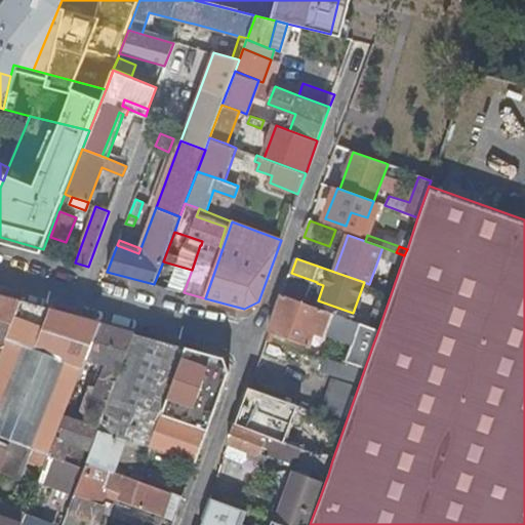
[(283,295),(309,305),(310,299),(306,297),(310,285),(289,277),(283,295)]
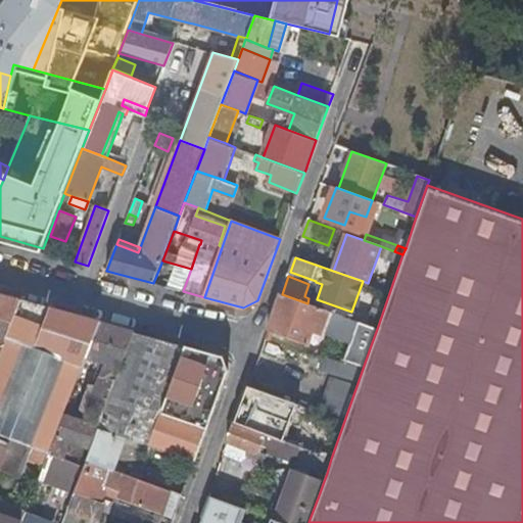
[(0,360),(24,301),(0,294),(0,360)]
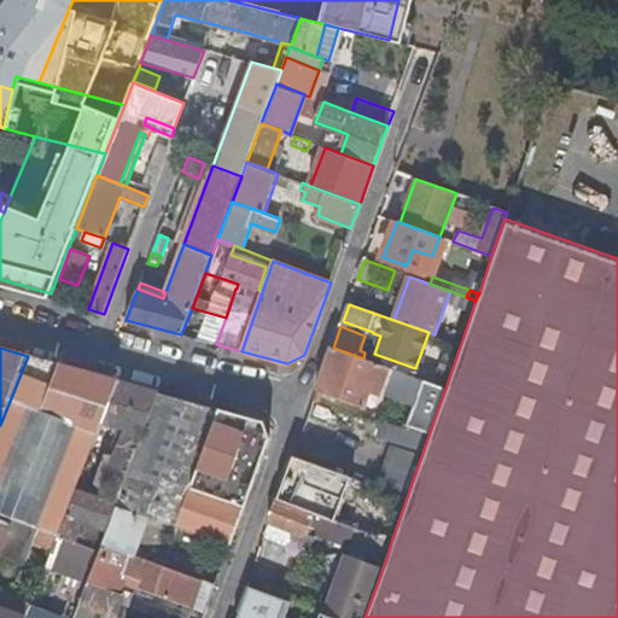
[(363,408),(380,365),(363,359),(333,348),(318,391),(363,408)]
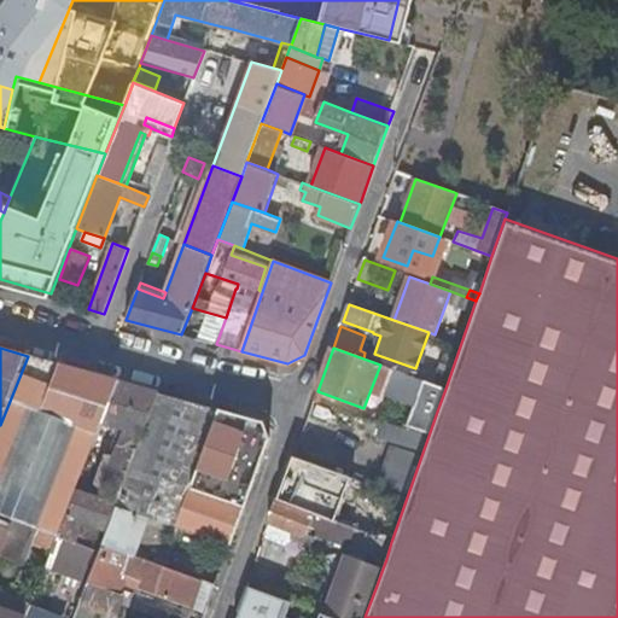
[(28,356),(0,425),(0,513),(13,519),(59,536),(77,489),(91,458),(93,449),(104,423),(121,382),(28,356)]
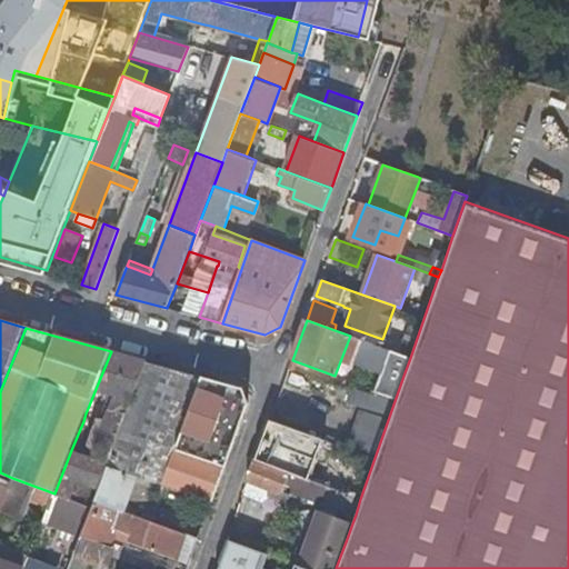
[(403,376),(410,358),(363,341),(358,358),(403,376)]
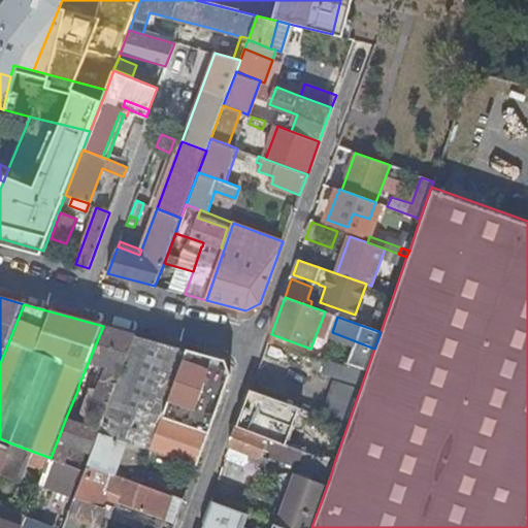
[(93,454),(101,431),(113,399),(137,335),(103,326),(89,361),(104,366),(101,380),(86,425),(66,418),(51,458),(65,463),(72,446),(93,454)]
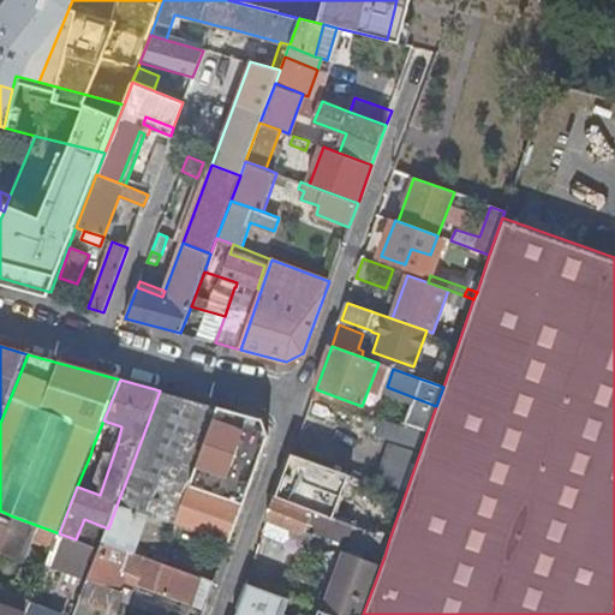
[(190,487),(220,407),(160,390),(132,465),(190,487)]
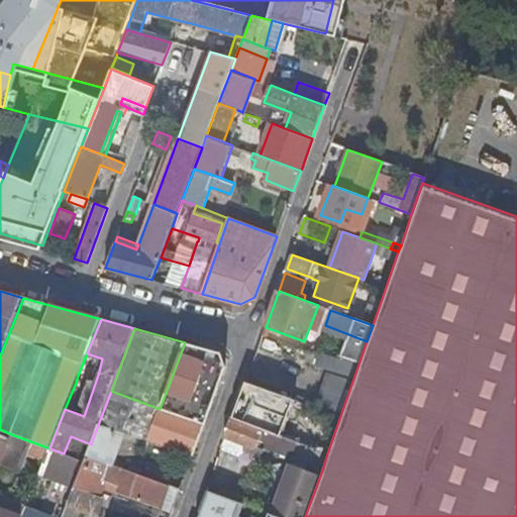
[(160,409),(205,425),(226,368),(221,352),(185,342),(160,409)]
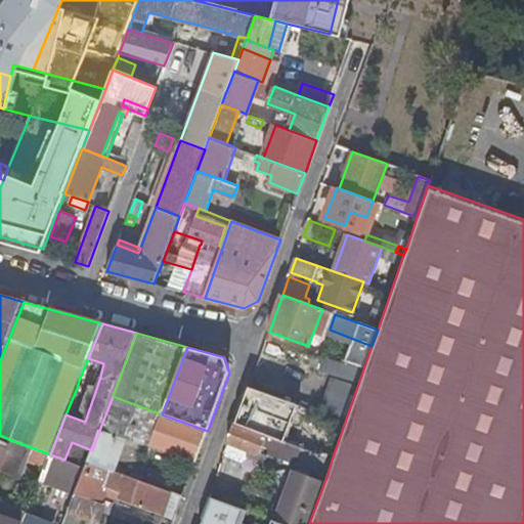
[(85,384),(79,381),(77,388),(82,390),(85,384)]
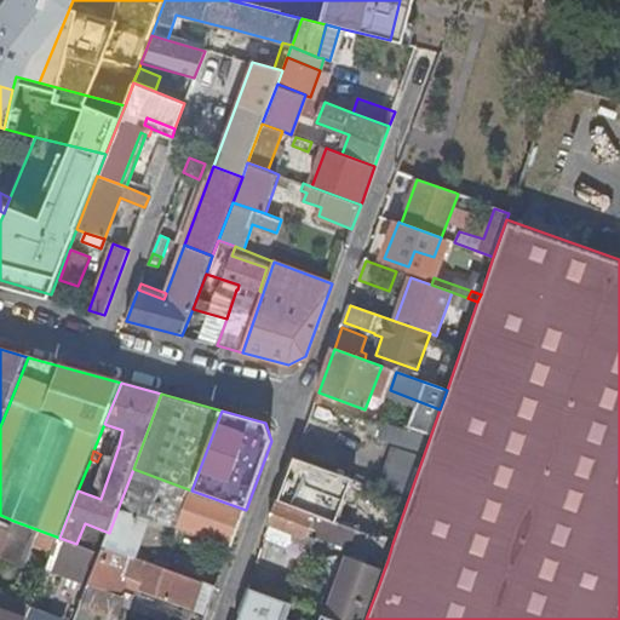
[(167,524),(227,546),(235,550),(248,511),(246,510),(191,491),(133,469),(119,506),(167,524)]
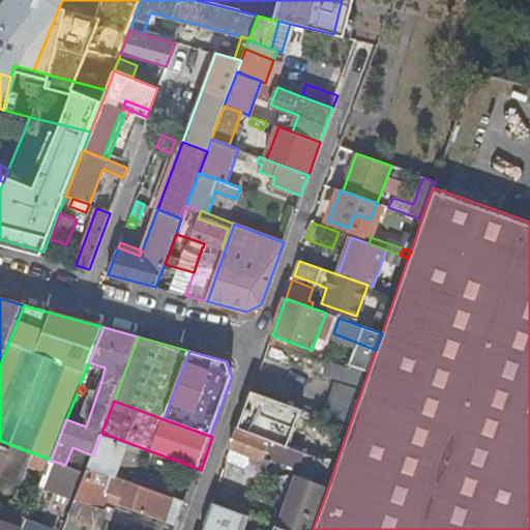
[(297,468),(303,452),(271,441),(238,429),(231,449),(258,462),(268,465),(271,459),(297,468)]
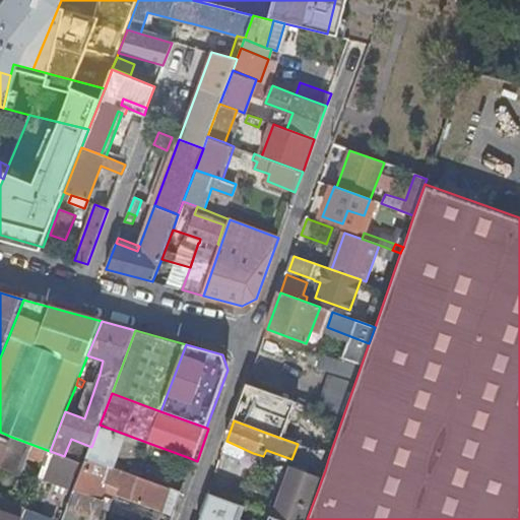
[(134,453),(140,440),(100,425),(91,447),(87,457),(114,466),(118,456),(120,448),(134,453)]
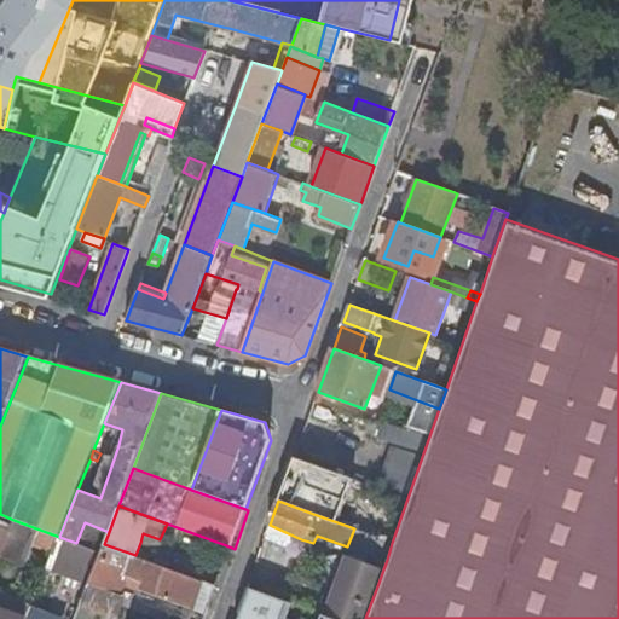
[(33,543),(53,551),(59,537),(13,520),(10,530),(0,554),(0,555),(23,565),(33,543)]
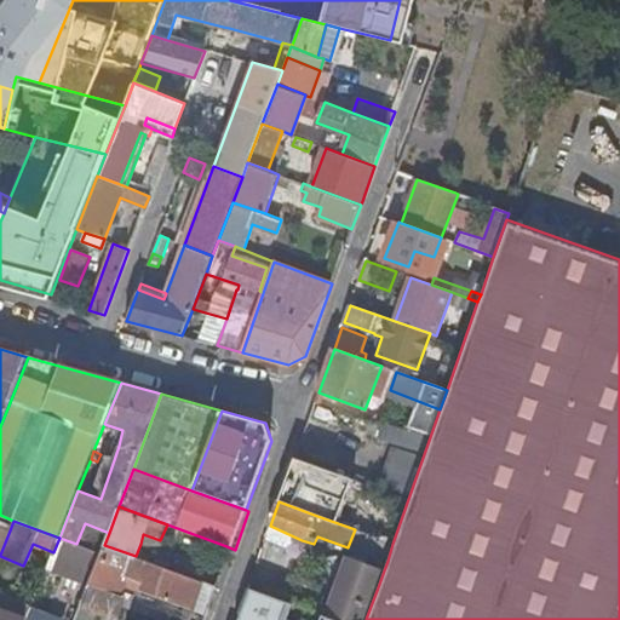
[(388,561),(392,544),(355,529),(348,547),(388,561)]
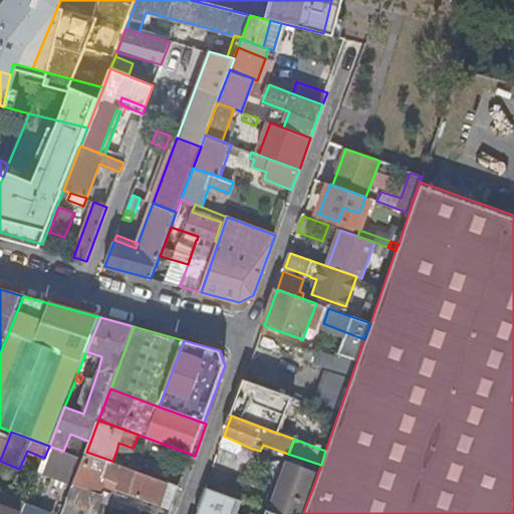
[(130,455),(133,448),(118,443),(116,451),(130,455)]
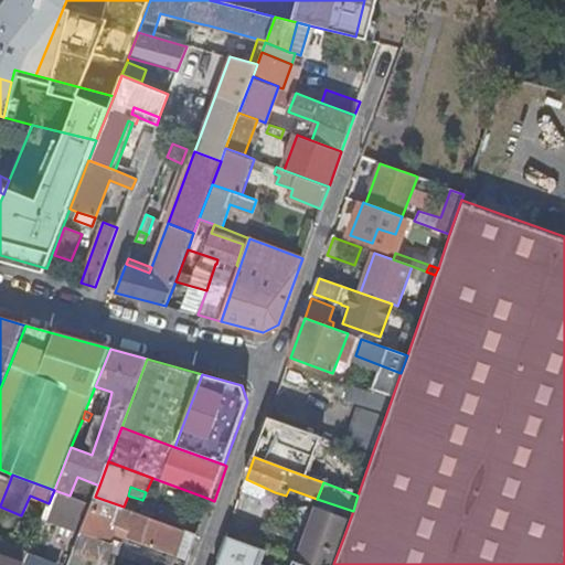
[(43,519),(81,534),(82,531),(92,504),(70,496),(54,490),(49,503),(43,519)]
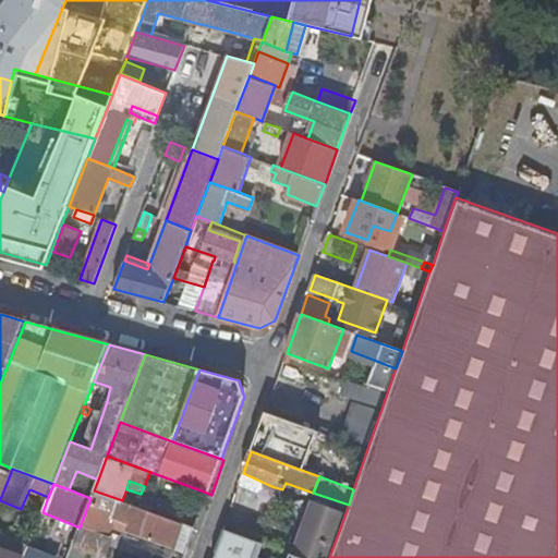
[(91,498),(81,524),(108,535),(114,519),(131,524),(129,531),(166,545),(167,540),(174,542),(181,522),(122,500),(94,490),(91,498)]
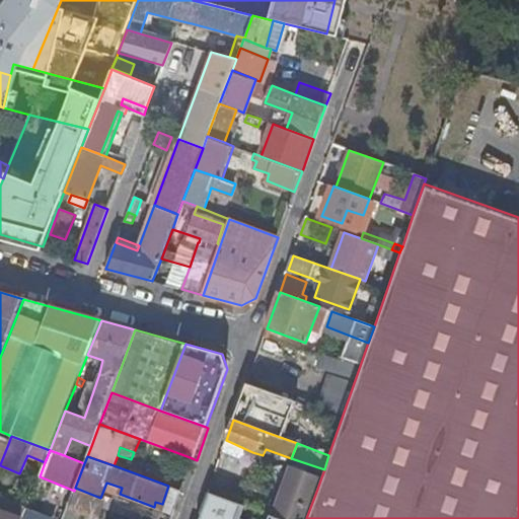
[(197,460),(190,457),(188,463),(194,466),(197,460)]
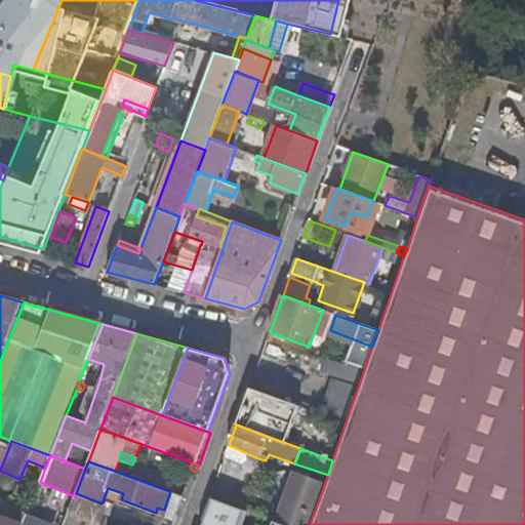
[(288,486),(320,497),(325,483),(293,472),(288,486)]
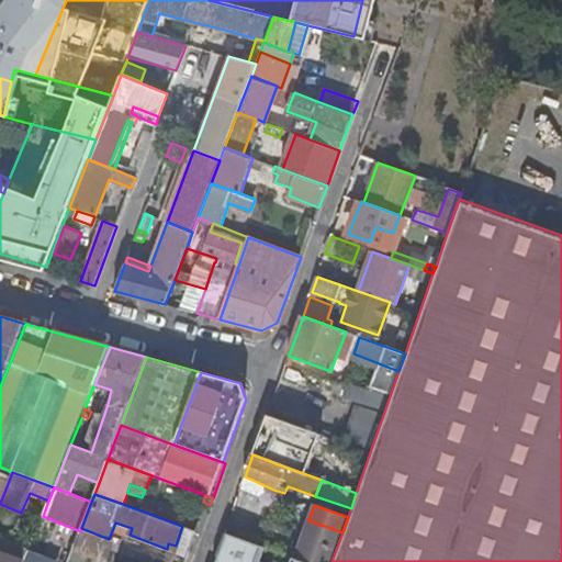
[(303,561),(332,561),(343,532),(308,520),(294,559),(303,561)]
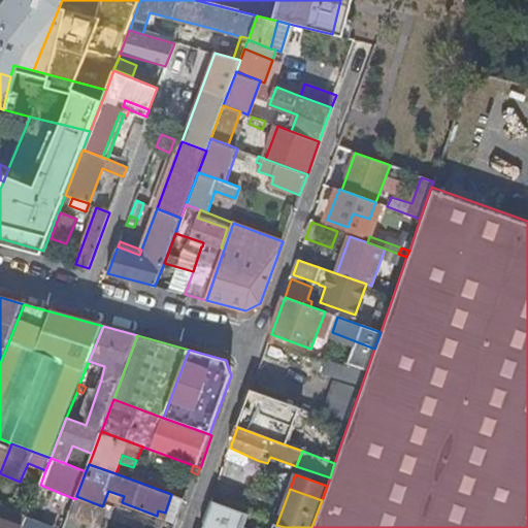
[(75,499),(63,527),(76,527),(74,527),(78,518),(84,520),(94,524),(102,527),(109,508),(102,506),(76,496),(75,499)]
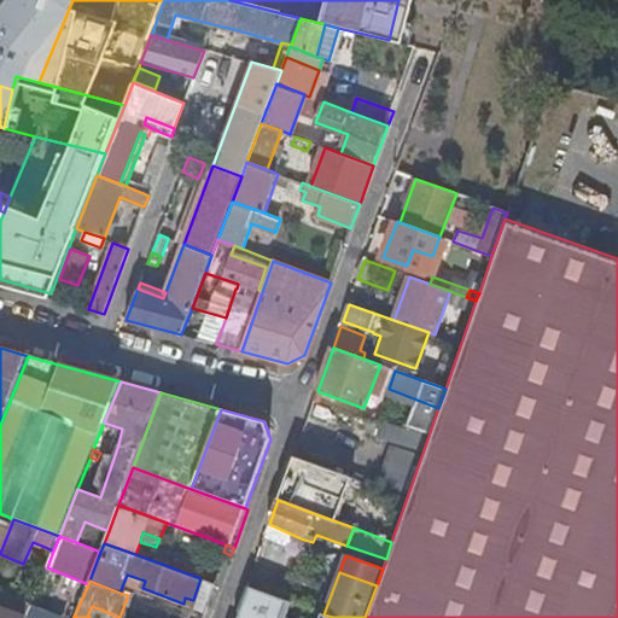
[(281,617),(289,601),(258,589),(249,586),(239,611),(240,612),(238,617),(281,617)]
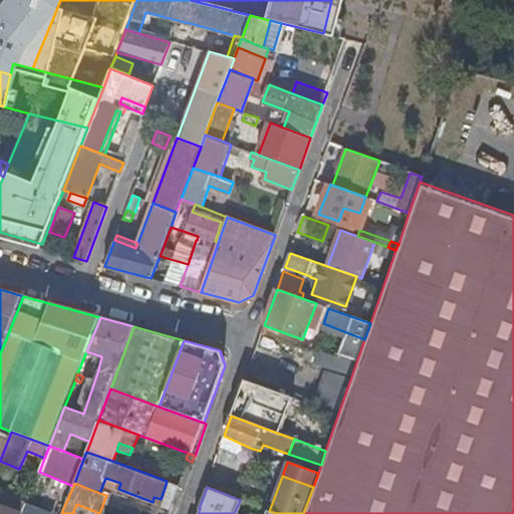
[(0,492),(0,508),(14,513),(21,513),(26,503),(0,492)]
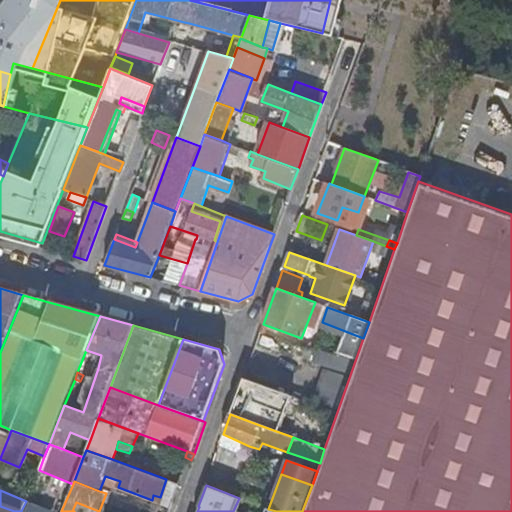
[(124,507),(130,509),(133,503),(127,501),(124,507)]
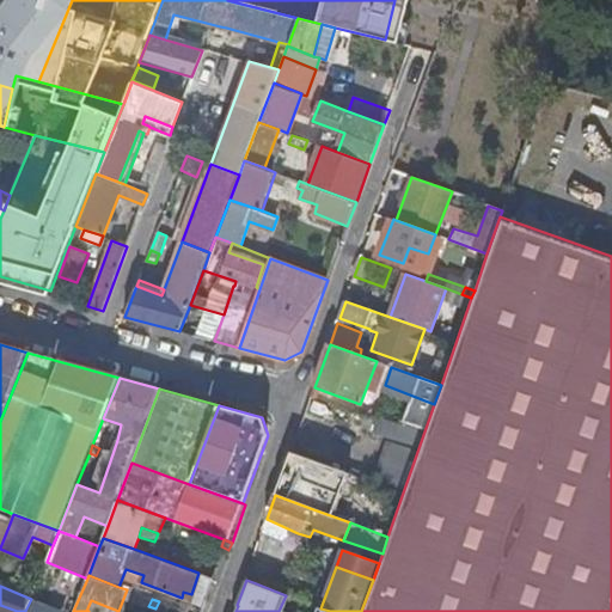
[(154,611),(187,611),(159,601),(155,609),(154,611)]
